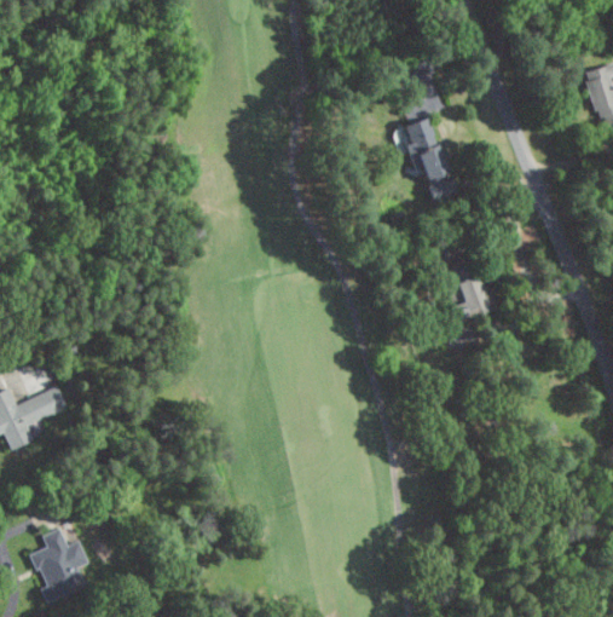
[(612,78),(612,67),(587,71),(596,121),(612,117),(612,78)]
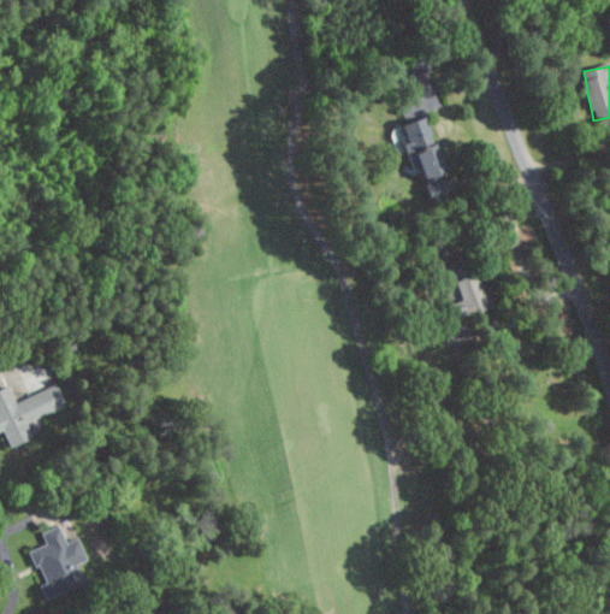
[(449,172),(430,117),(403,125),(409,143),(406,146),(414,171),(419,169),(422,181),(449,172)]
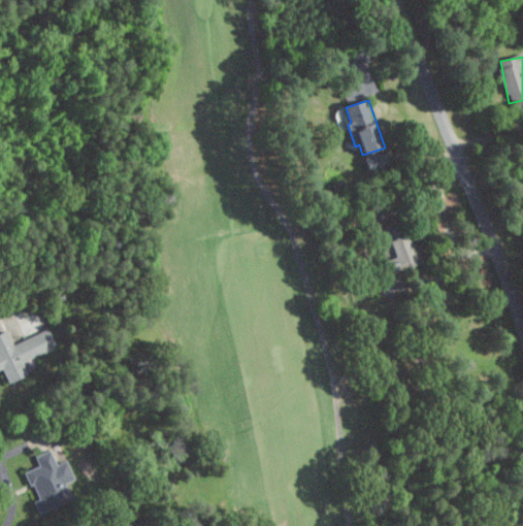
[(419,265),(405,224),(387,229),(390,241),(373,247),(383,276),(419,265)]
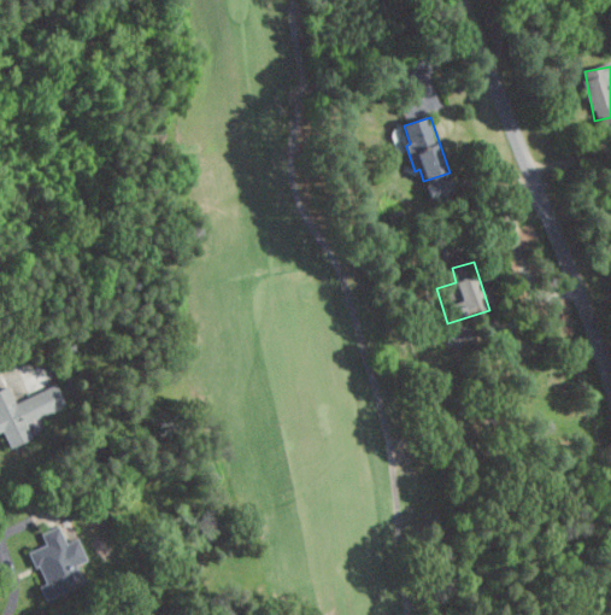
[(17,403),(12,388),(0,392),(0,433),(4,432),(11,449),(35,440),(29,425),(69,409),(60,387),(17,403)]
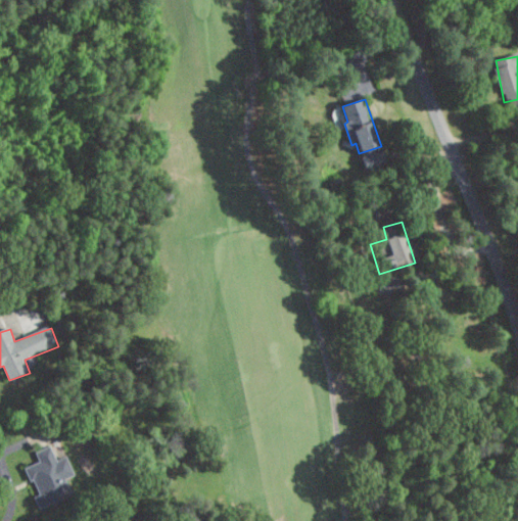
[(28,469),(39,496),(35,498),(39,510),(73,495),(66,480),(76,476),(68,458),(58,462),(52,447),(37,454),(41,463),(28,469)]
